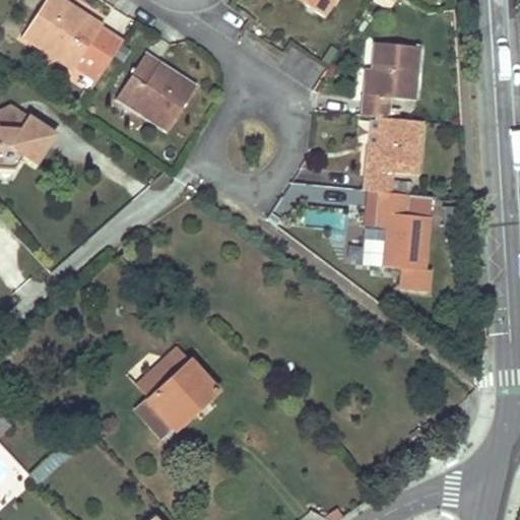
[(79,10),(63,0),(44,0),(20,37),(45,54),(49,48),(73,64),(77,59),(99,75),(120,41),(98,28),(101,23),(85,13),(82,16),(77,13),(79,10)]
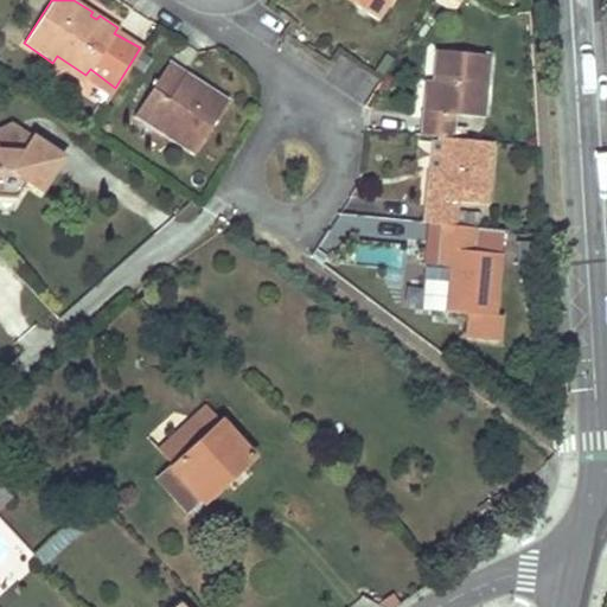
[(347,0),(379,20),(391,0),(347,0)]
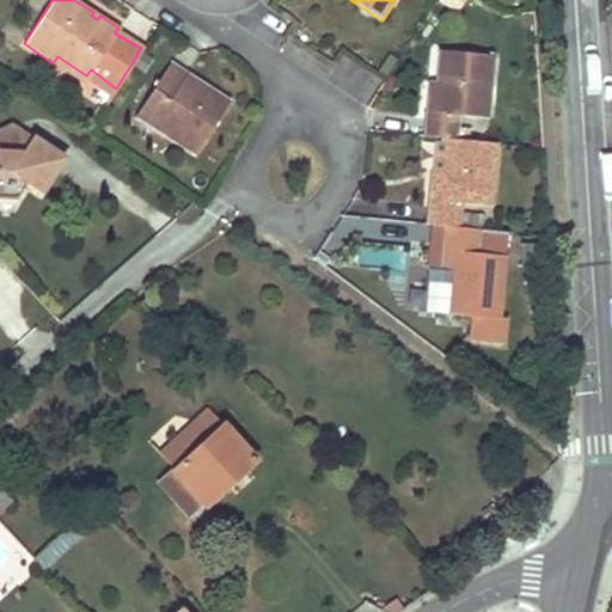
[(439,0),(438,4),(458,12),(463,0),(439,0)]
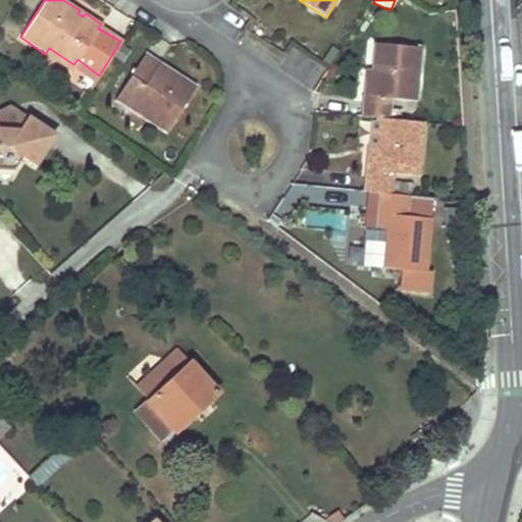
[(383,193),(382,200),(381,207),(371,206),(369,229),(374,229),(387,231),(383,265),(403,267),(400,290),(428,293),(430,270),(426,270),(433,198),(394,194),(396,173),(420,176),(425,122),(392,118),(394,98),(417,100),(423,48),(380,44),(376,79),(371,79),(369,96),(365,96),(363,115),(382,117),(379,154),(374,153),(372,171),(368,171),(366,191),(383,193)]
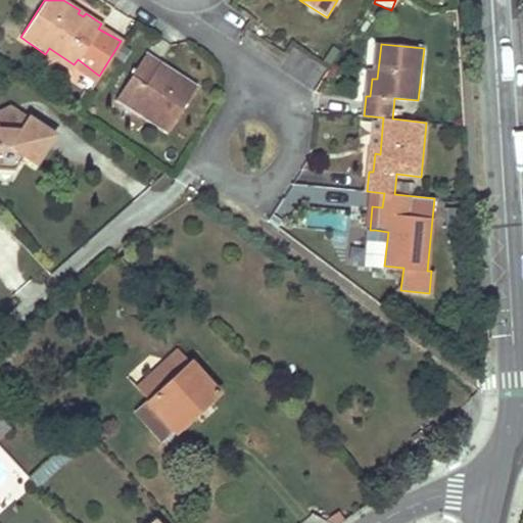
[(144,51),(131,73),(117,94),(142,109),(139,115),(165,132),(195,85),(164,65),(162,68),(156,64),(159,60),(144,51)]
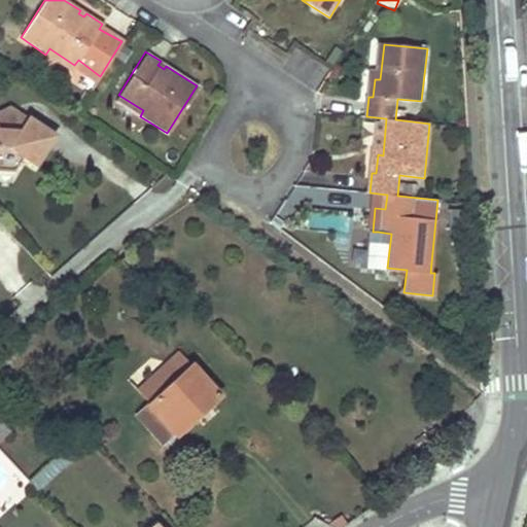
[(0,128),(15,131),(25,116),(9,105),(0,110),(0,128)]
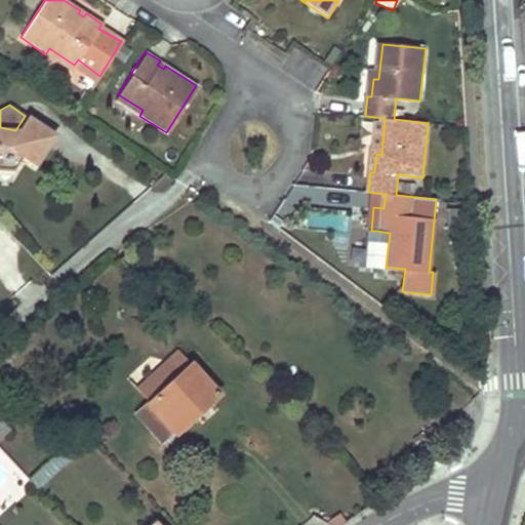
[(0,167),(12,169),(16,163),(21,157),(31,164),(51,134),(25,116),(15,130),(0,127),(0,167)]
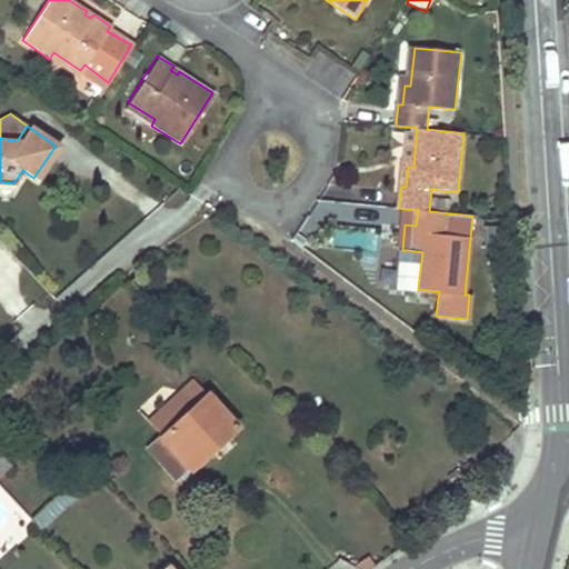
[(396,261),(407,262),(408,250),(402,250),(405,225),(416,226),(417,218),(418,210),(399,208),(396,261)]
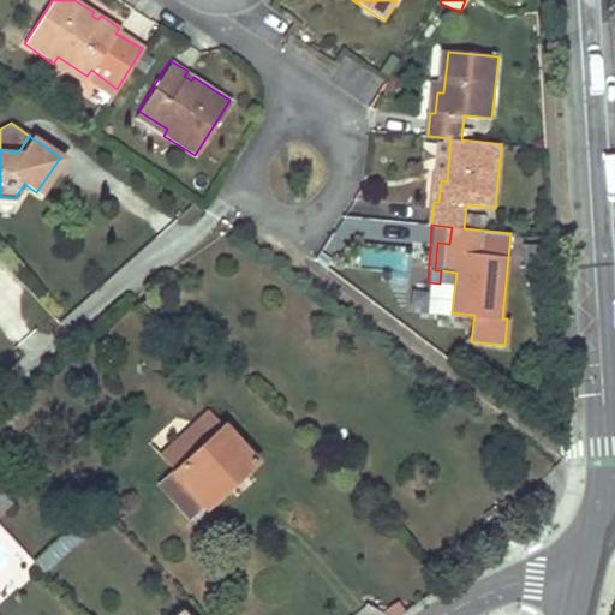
[(440,284),(436,311),(452,312),(457,273),(441,270),(440,284)]
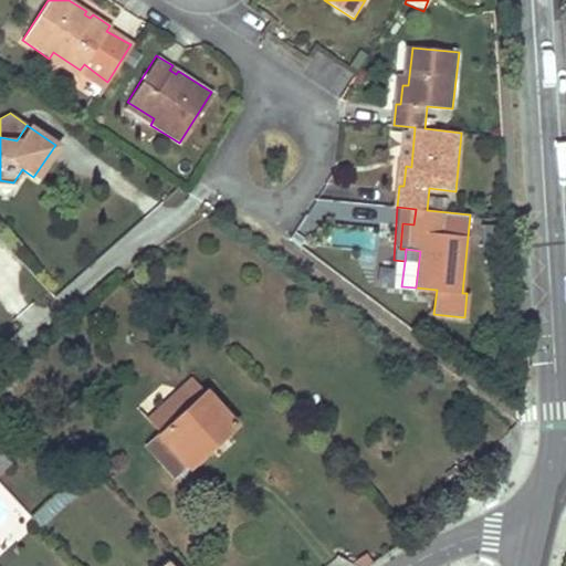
[(149,283),(142,274),(132,281),(139,291),(149,283)]
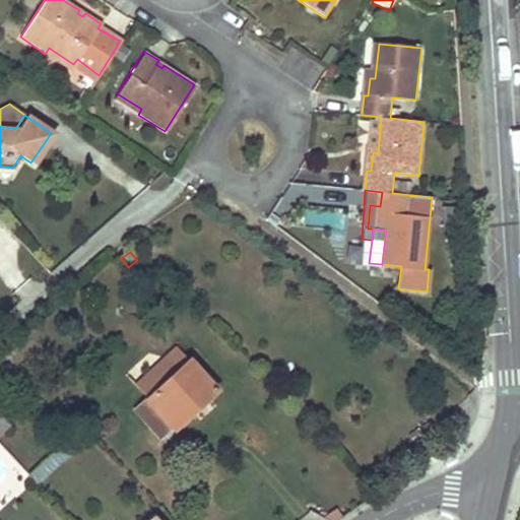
[(177,346),(135,386),(147,398),(186,362),(189,360),(177,346)]
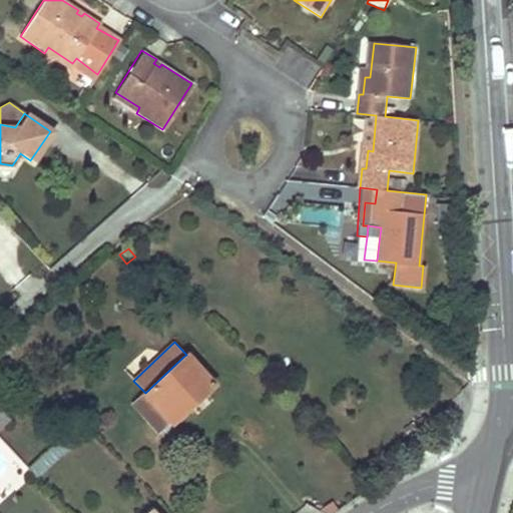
[(158,430),(164,424),(170,419),(173,422),(214,385),(186,355),(183,357),(145,393),(133,403),(158,430)]
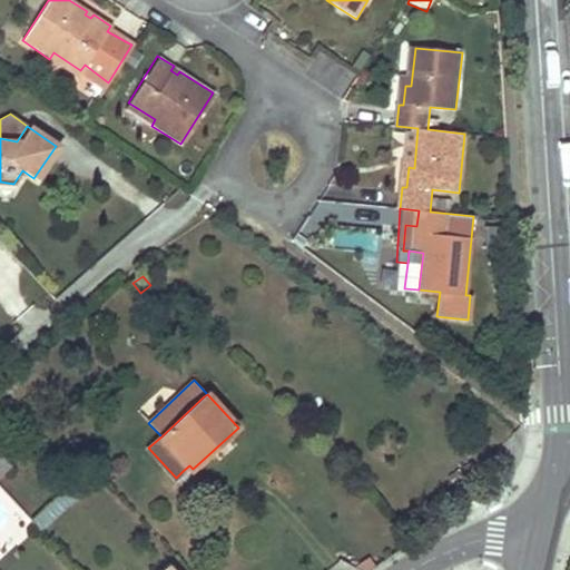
[(0,480),(12,469),(0,454),(0,480)]
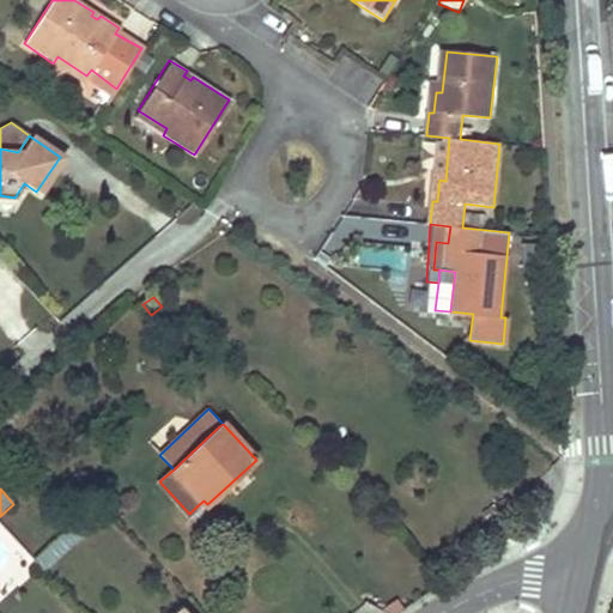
[(32,559),(36,563),(40,568),(85,526),(78,517),(32,559)]
